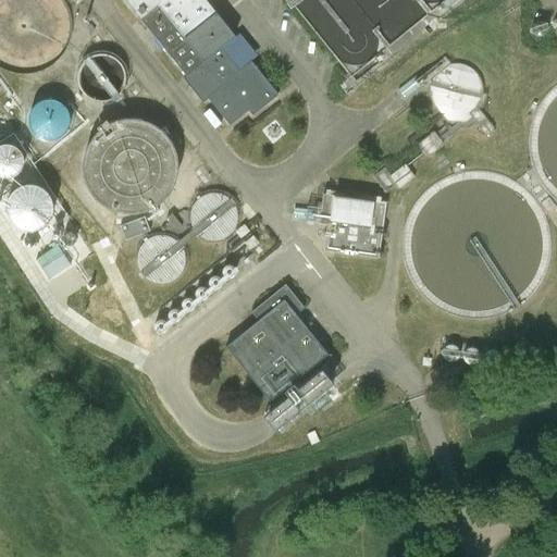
[(0,0),(0,67),(7,72),(19,75),(32,74),(44,70),(54,63),(63,53),(69,41),(71,29),(70,16),(65,4),(62,0),(0,0)]
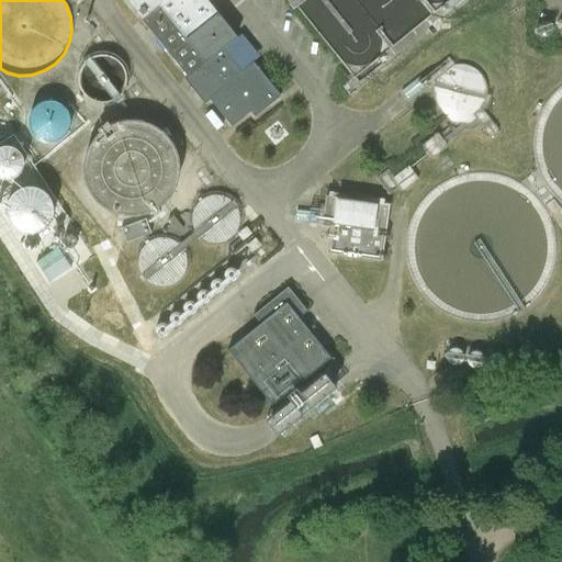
[(240,74),(221,49),(235,38),(204,0),(125,0),(188,78),(186,80),(204,103),(209,100),(231,127),(250,112),(254,116),(279,97),(253,64),(240,74)]
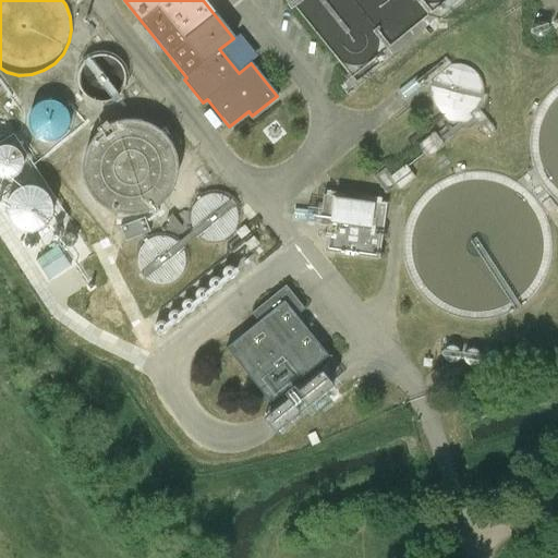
[(79,84),(82,92),(87,98),(95,101),(104,102),(112,100),(119,95),(123,87),(124,80),(123,71),(119,63),(112,58),(104,56),(95,57),(87,60),(82,67),(79,75),(79,84)]
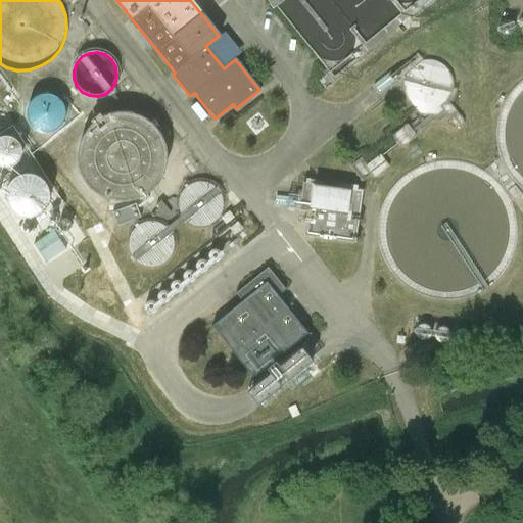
[(391,136),(401,148),(417,136),(416,134),(432,122),(438,122),(445,116),(455,128),(461,129),(463,128),(463,121),(450,103),(455,99),(458,89),(453,88),(452,81),(449,74),(444,67),(438,63),(431,60),(426,60),(422,61),(417,54),(387,78),(390,81),(402,83),(402,89),(405,96),(417,112),(420,115),(428,116),(412,130),(407,124),(391,136)]
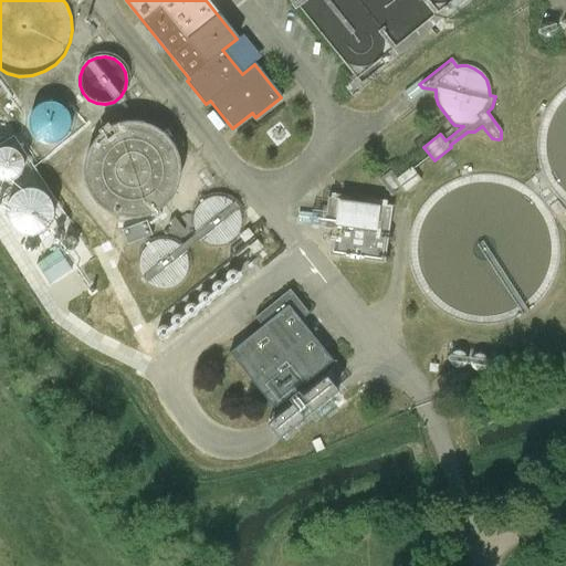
[(66,123),(66,122),(65,116),(63,109),(59,103),(55,100),(50,97),(45,95),(40,94),(30,96),(25,98),(21,102),(18,104),(16,109),(13,115),(12,119),(12,125),(14,130),(17,135),(20,140),(28,146),(33,147),(39,148),(43,148),(49,146),(58,142),(61,137),(64,133),(65,126),(66,123)]
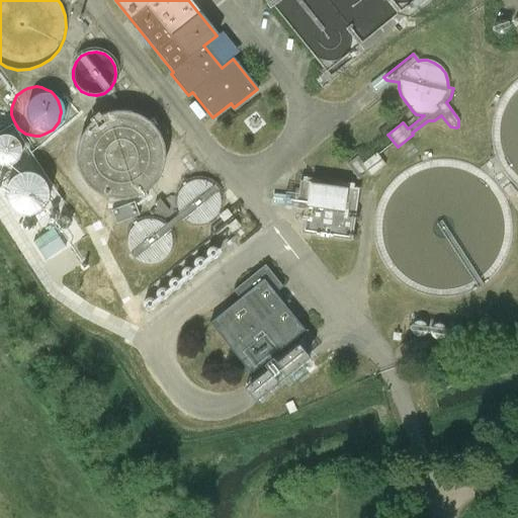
[(77,163),(80,173),(86,183),(95,191),(105,196),(117,199),(128,198),(140,194),(150,187),(157,178),(162,167),(164,156),(162,144),(158,134),(151,124),(142,117),(132,113),(121,111),(110,112),(100,116),(91,122),(83,131),(79,141),(76,152),(77,163)]
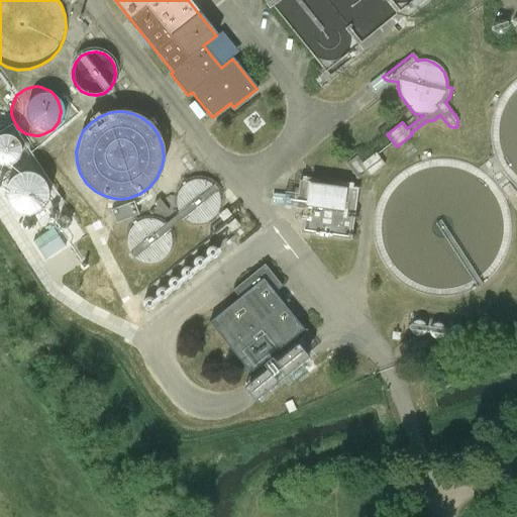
[(0,203),(19,222),(49,191),(0,141),(0,203)]
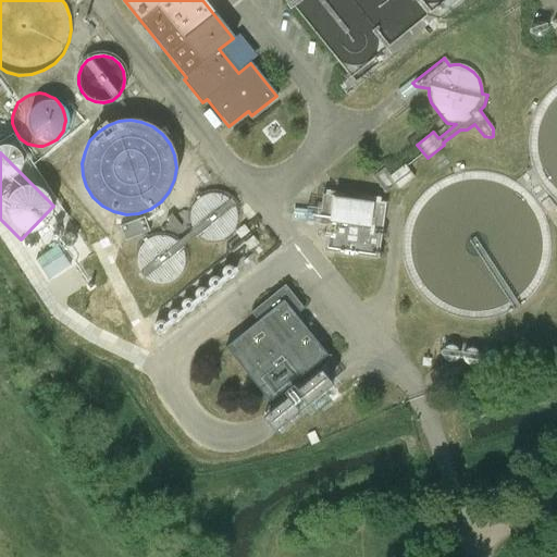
[(393,175),(392,172),(373,175),(375,189),(398,184),(396,175),(393,175)]
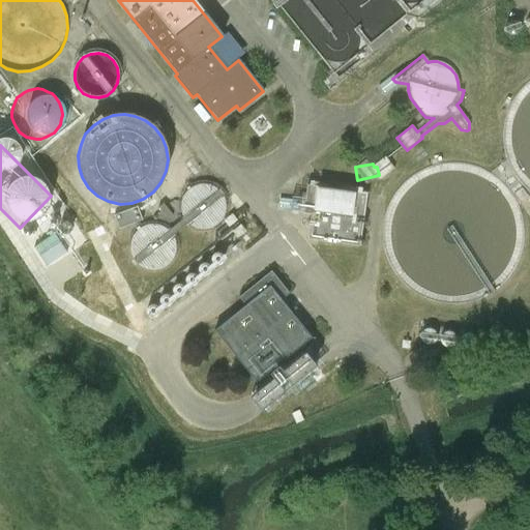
[(181,211),(184,218),(189,225),(197,229),(205,229),(213,227),(219,222),(224,214),(226,206),(224,198),(218,190),(212,186),(204,184),(196,185),(188,189),(183,196),(181,203),(181,211)]
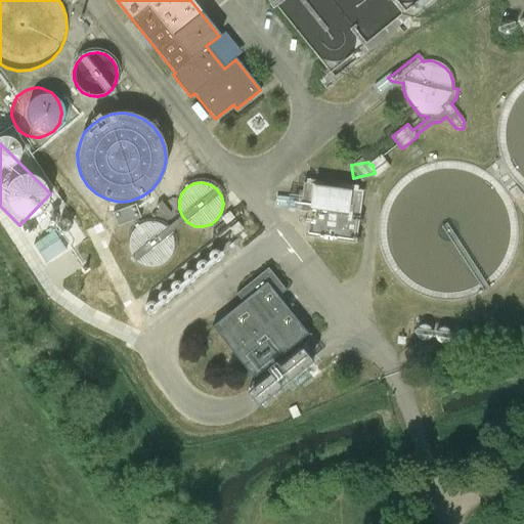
[(311,184),(303,237),(355,245),(363,191),(311,184)]
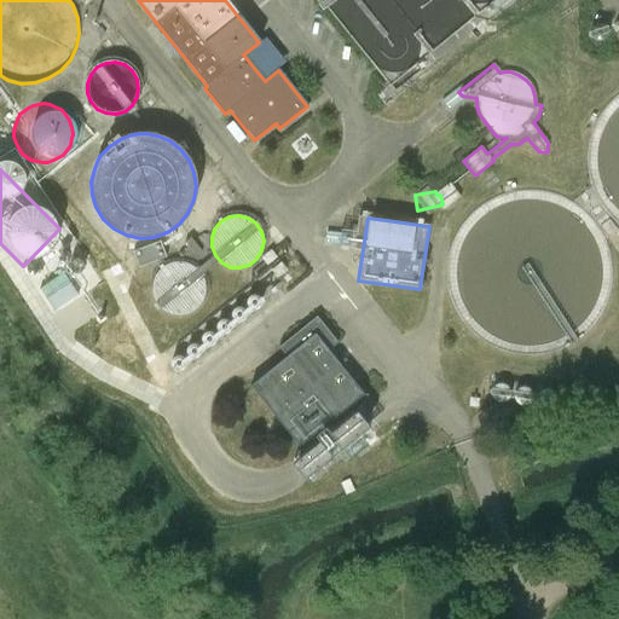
[(160,244),(133,248),(136,262),(162,259),(160,244)]
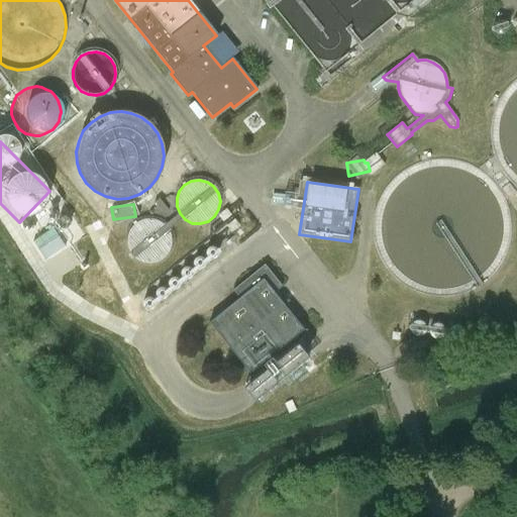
[(127,243),(130,251),(135,257),(142,262),(150,264),(159,262),(165,256),(170,250),(172,242),(171,234),(166,227),(160,222),(152,219),(144,219),(137,223),(131,228),(128,235),(127,243)]
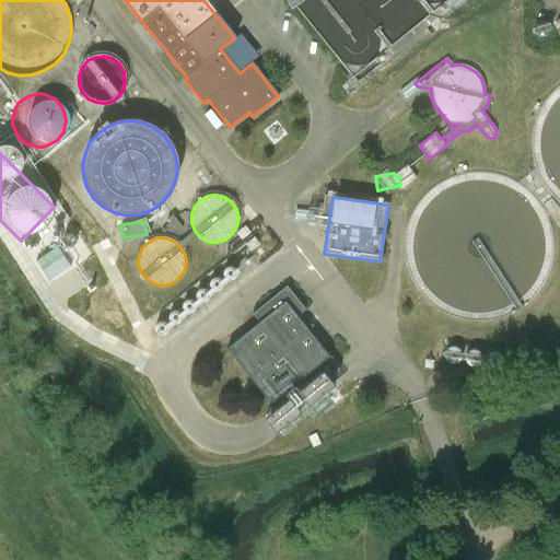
[(190,315),(255,253),(243,241),(178,303),(190,315)]
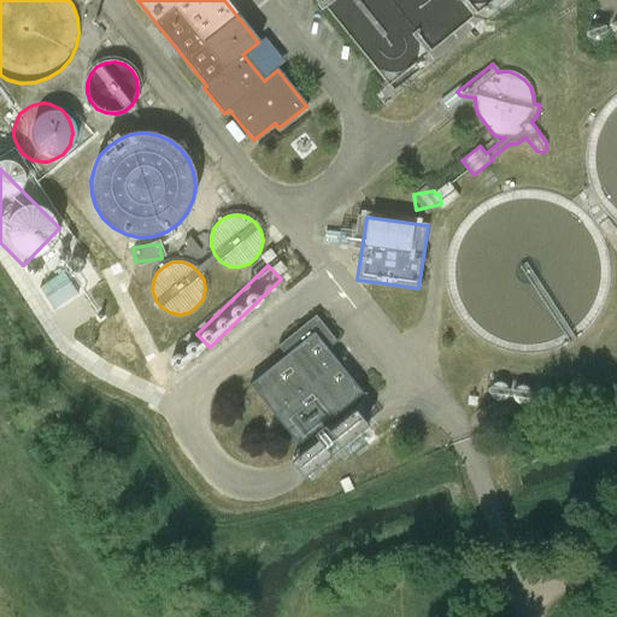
[(365,394),(313,331),(246,385),(298,448),(365,394)]
